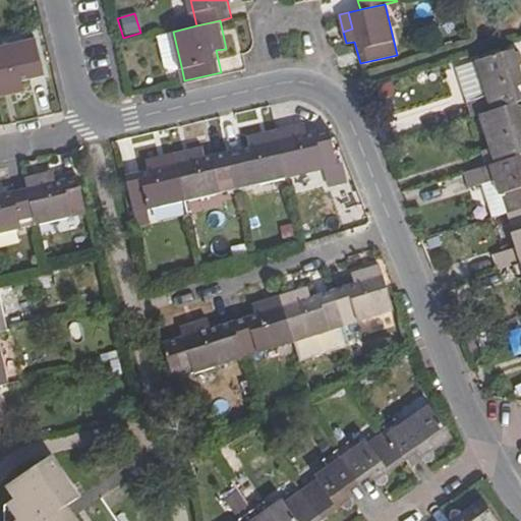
[(181,66),(173,32),(160,35),(167,65),(173,69),(181,66)]
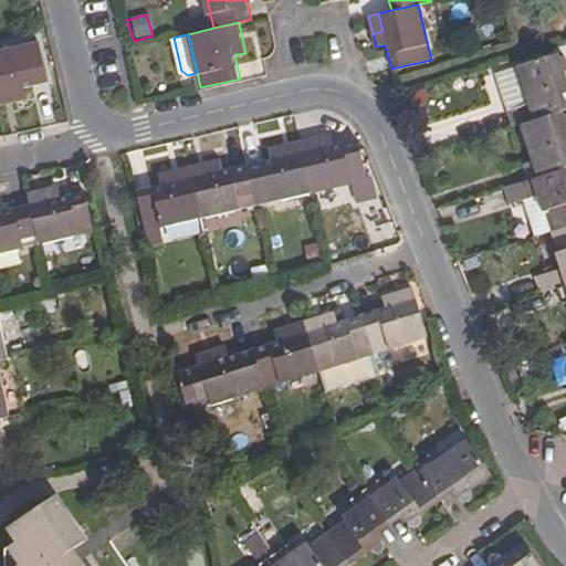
[(35,40),(0,49),(0,91),(10,88),(12,98),(24,96),(23,86),(45,80),(35,40)]
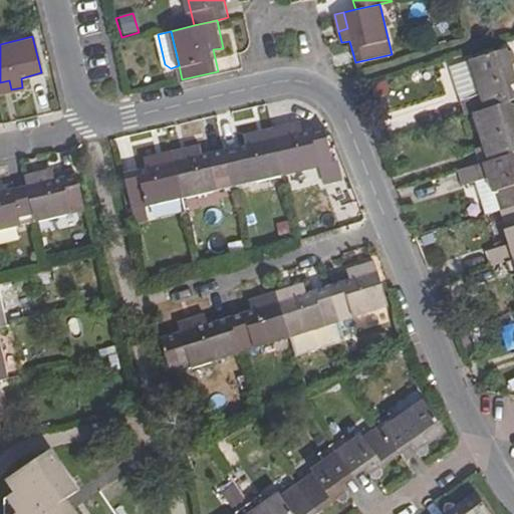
[(473,94),(477,109),(508,100),(513,97),(513,96),(511,83),(513,82),(513,68),(513,63),(513,62),(513,52),(513,50),(509,50),(507,47),(473,58),(482,91),(473,94)]
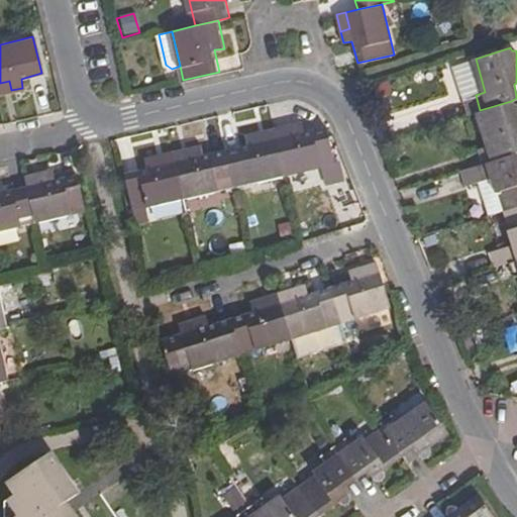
[(9,81),(0,83),(0,92),(11,90),(9,81)]
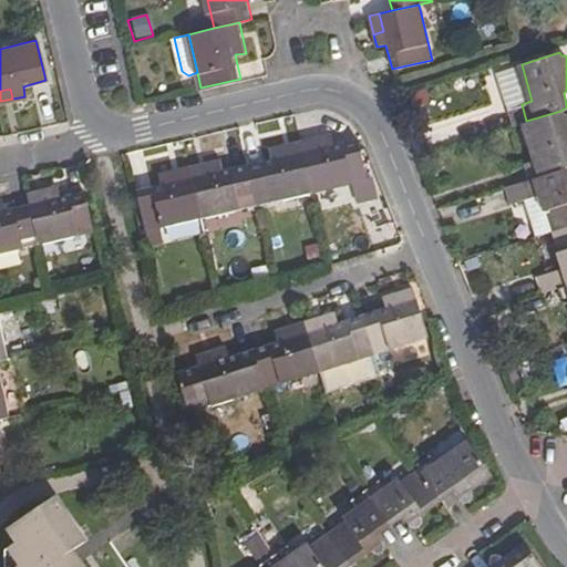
[(526,121),(522,122),(533,160),(523,163),(526,179),(566,166),(566,165),(563,152),(566,150),(566,133),(566,129),(566,126),(566,115),(563,114),(560,111),(526,121)]
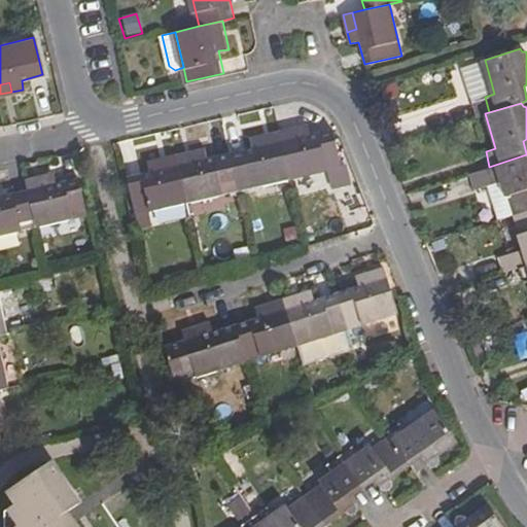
[(308,125),(295,127),(297,137),(280,141),(289,178),(340,166),(330,130),(310,134),(308,125)]
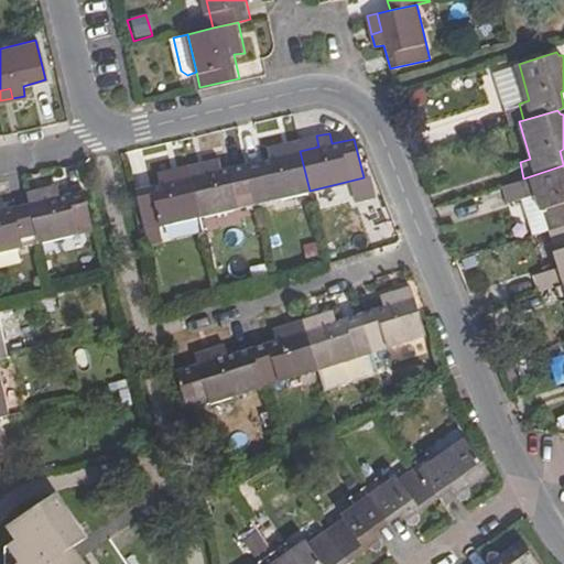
[(316,136),(297,140),(300,151),(318,147),(316,136)]
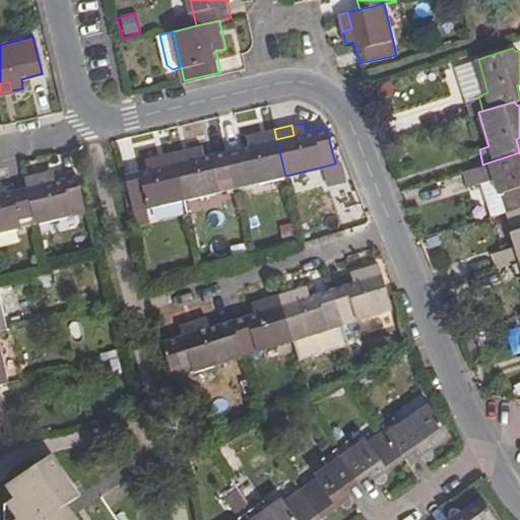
[(274,129),(258,133),(260,143),(276,139),(274,129)]
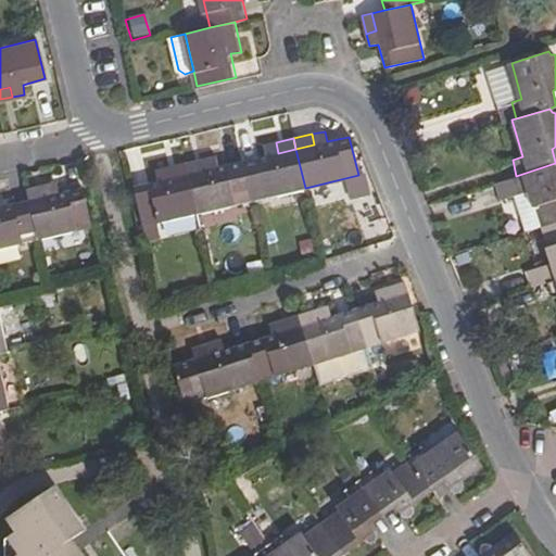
[(264,156),(241,162),(250,201),(305,188),(295,149),(278,153),(276,142),(262,146),(264,156)]
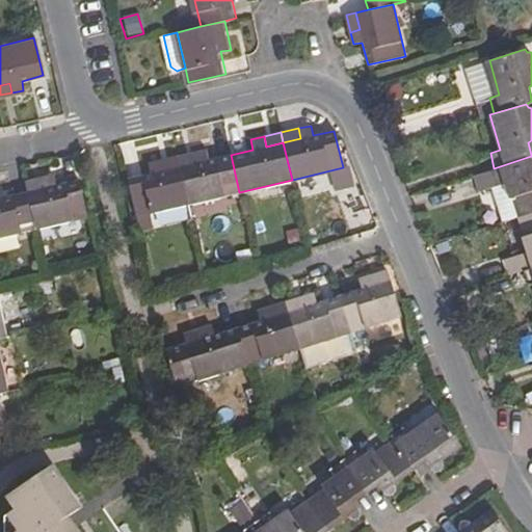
[(206,151),(193,154),(195,163),(178,166),(187,206),(239,192),(231,155),(208,159),(206,151)]
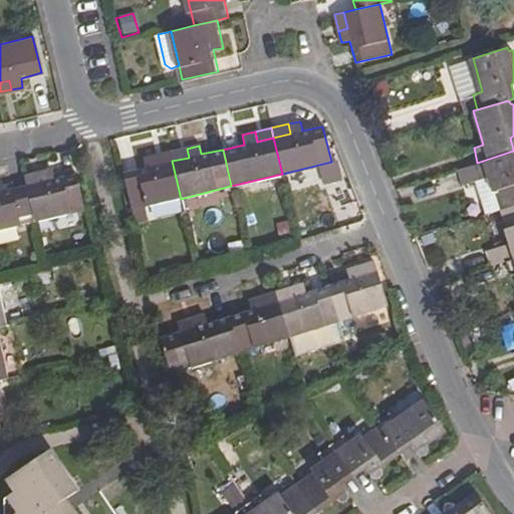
[(189,158),(187,149),(170,152),(172,161),(189,158)]
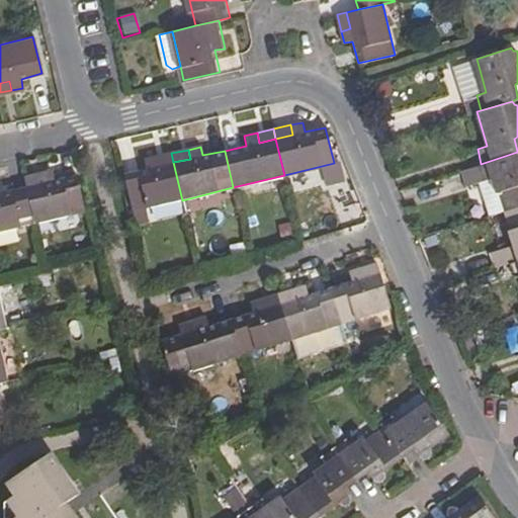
[(517,152),(481,164),(486,177),(496,174),(507,209),(517,205),(517,152)]
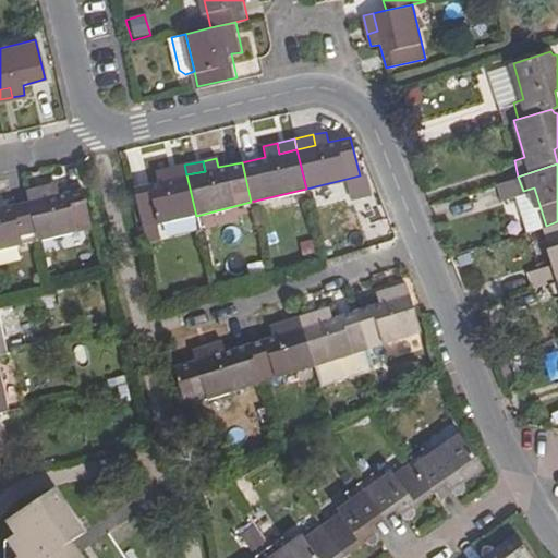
[(184,165),(166,169),(167,180),(186,174),(184,165)]
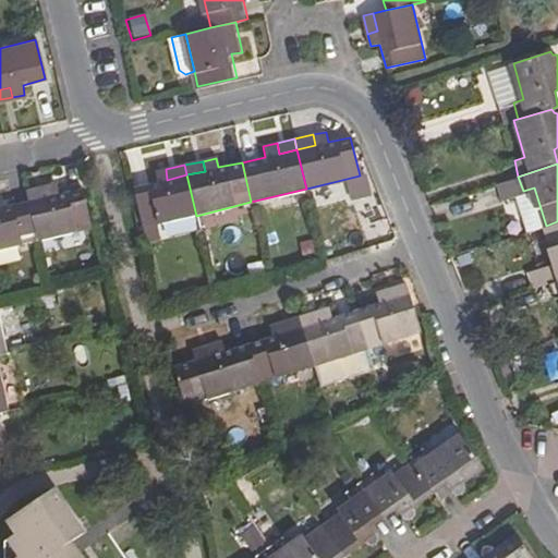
[(156,182),(133,189),(142,229),(196,216),(186,174),(167,180),(166,169),(154,172),(156,182)]
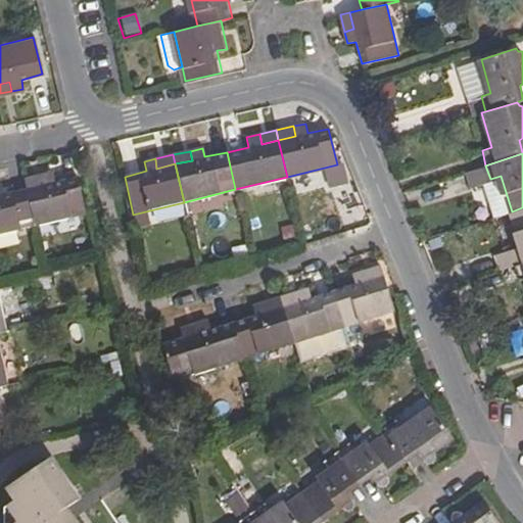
[(483,167),(464,173),(468,188),(487,182),(483,167)]
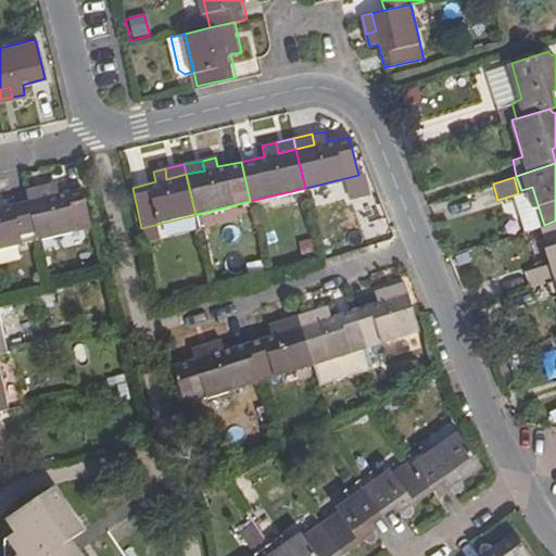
[(46,197),(28,200),(38,239),(92,227),(84,188),(59,193),(57,184),(43,186),(46,197)]
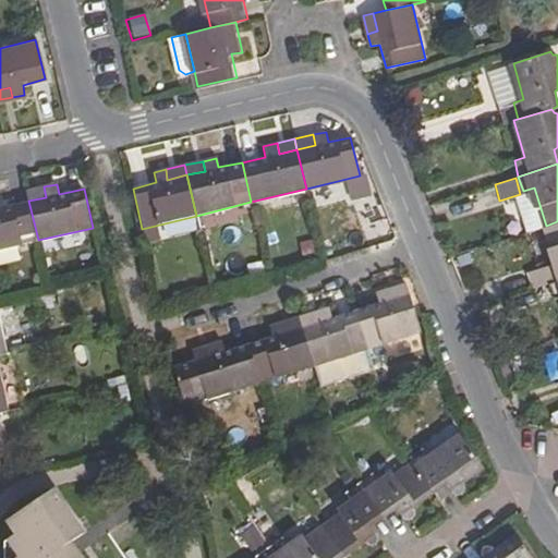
[(44,186),(26,190),(28,201),(46,197),(44,186)]
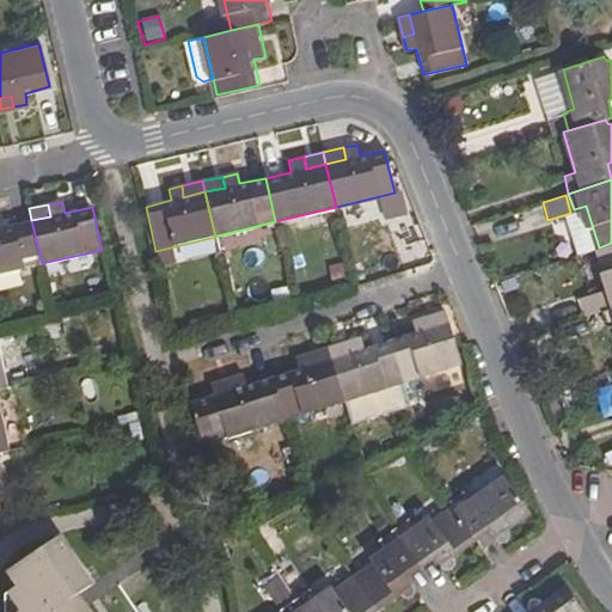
[(2,215),(0,215),(0,273),(42,263),(31,220),(5,226),(2,215)]
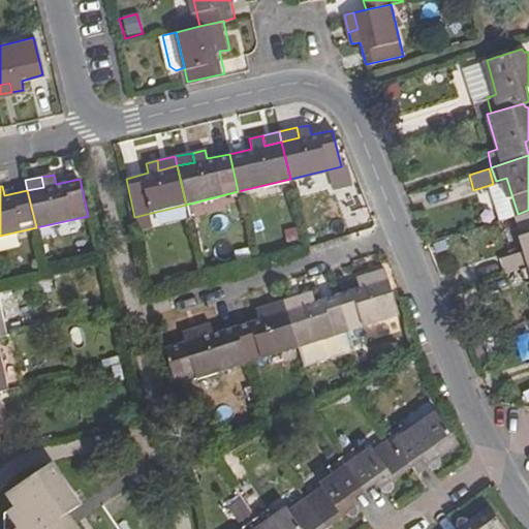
[(528,210),(518,214),(528,248),(504,256),(507,270),(523,266),(528,262),(528,210)]
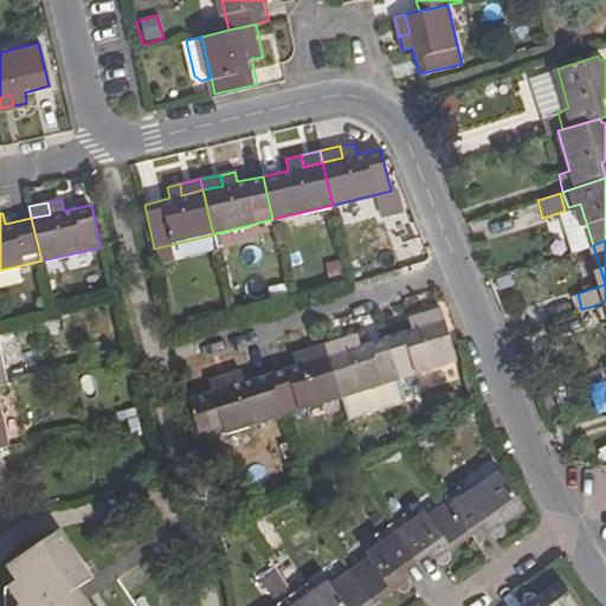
[(411,323),(385,331),(399,373),(456,354),(438,302),(408,313),(411,323)]
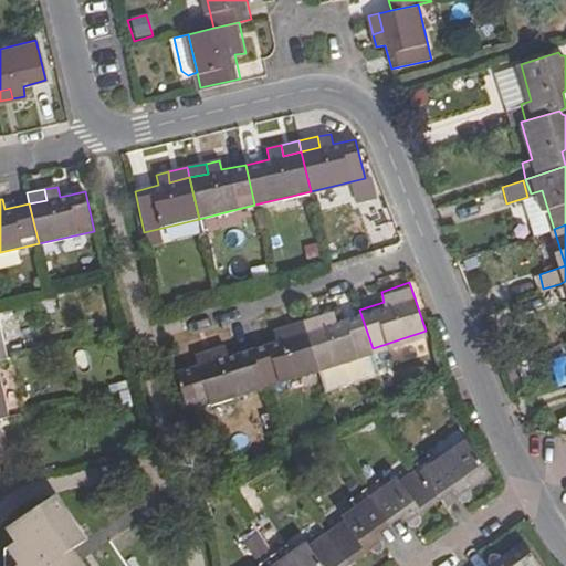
[(333,307),(322,311),(324,322),(306,328),(318,367),(373,348),(359,310),(336,317),(333,307)]
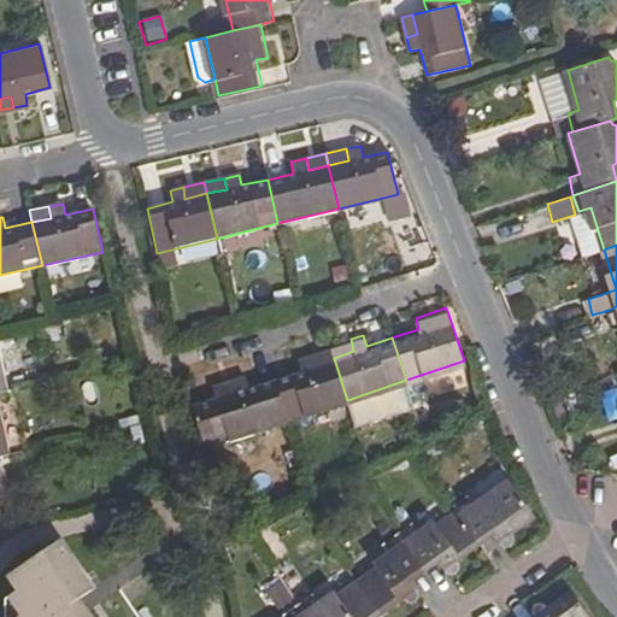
[(334,358),(353,351),(351,339),(330,346),(334,358)]
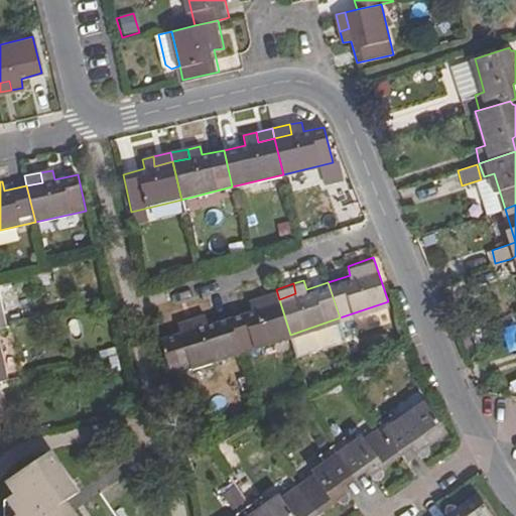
[(276,289),(258,295),(261,304),(279,299),(276,289)]
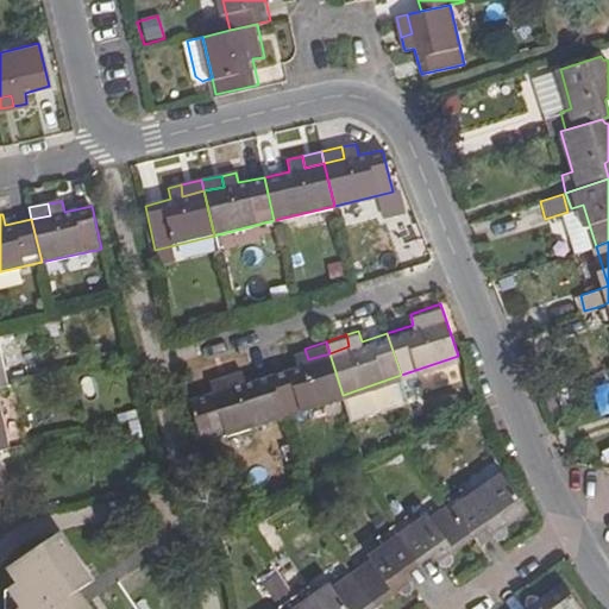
[(295,364),(270,371),(283,414),(343,395),(330,353),(308,359),(305,349),(292,352),(295,364)]
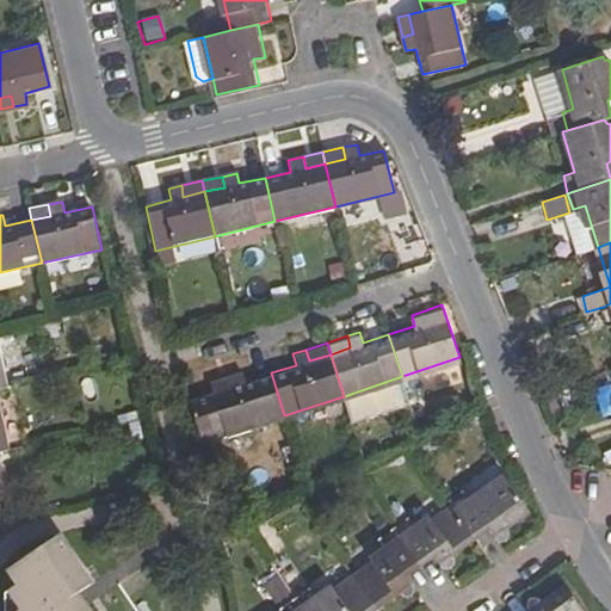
[(241,371),(210,381),(214,393),(190,400),(203,440),(227,433),(284,415),(271,372),(245,382),(241,371)]
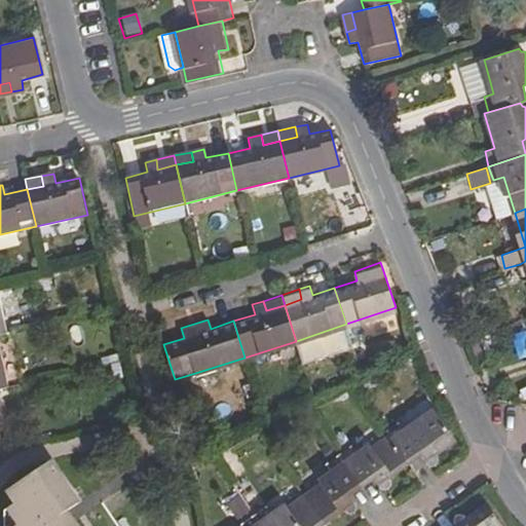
[(397,419),(385,428),(388,434),(409,462),(418,454),(424,463),(424,464),(428,466),(434,466),(436,463),(438,459),(436,455),(456,442),(431,409),(403,427),(397,419)]
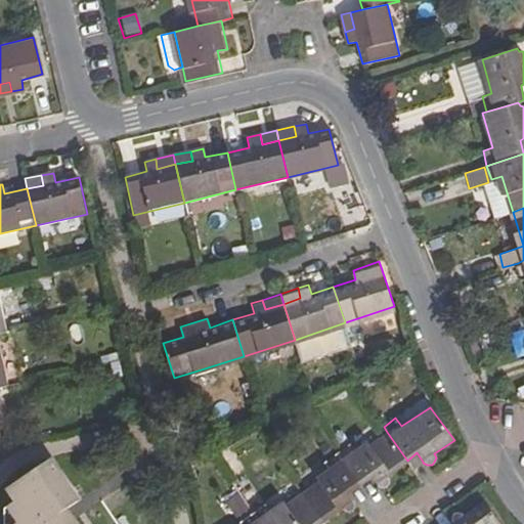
[(349,443),(337,450),(360,483),(370,477),(376,482),(376,483),(380,486),(384,486),(387,483),(389,479),(387,475),(407,461),(387,432),(370,443),(367,439),(354,447),(349,443)]
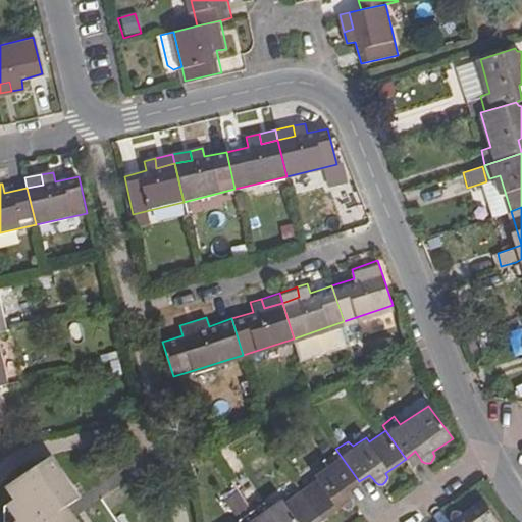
[(318,480),(302,491),(322,520),(343,506),(344,507),(348,508),(353,506),(355,503),(355,499),(349,489),(359,481),(335,449),(324,458),(328,465),(315,475),(318,480)]
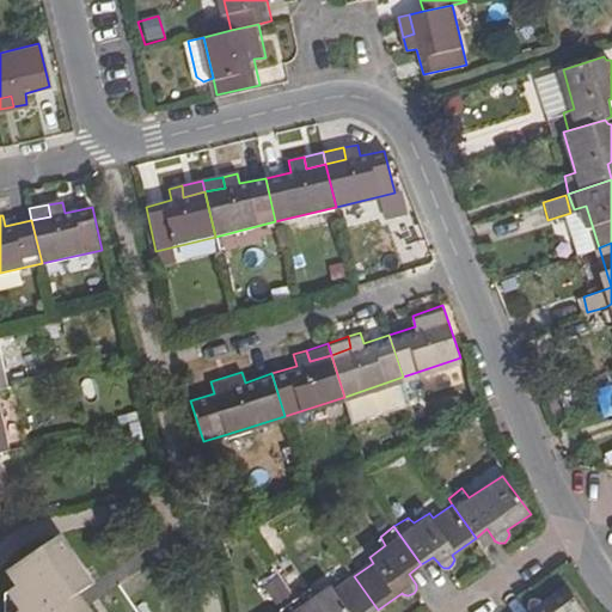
[(80,571),(56,536),(11,568),(20,582),(11,591),(23,609),(17,611),(89,611),(77,594),(67,580),(80,571)]
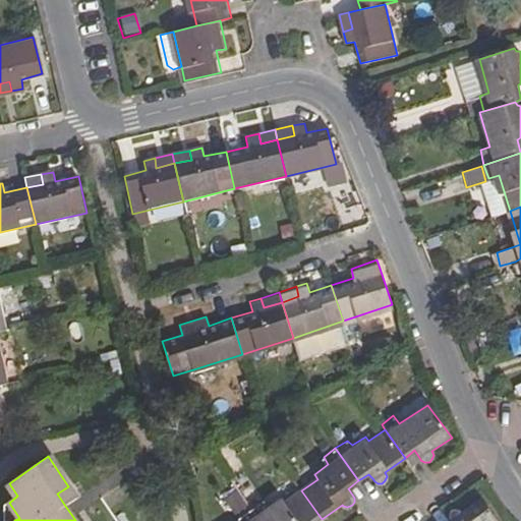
[(68,486),(57,494),(65,506),(76,498),(68,486)]
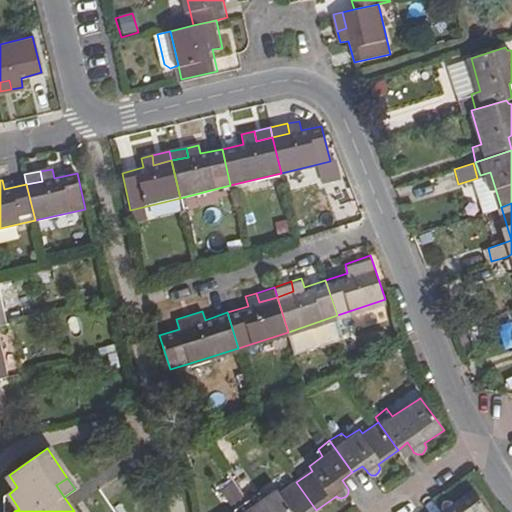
[(259,492),(247,500),(255,511),(312,511),(316,510),(296,482),(281,493),(278,490),(264,498),(259,492)]
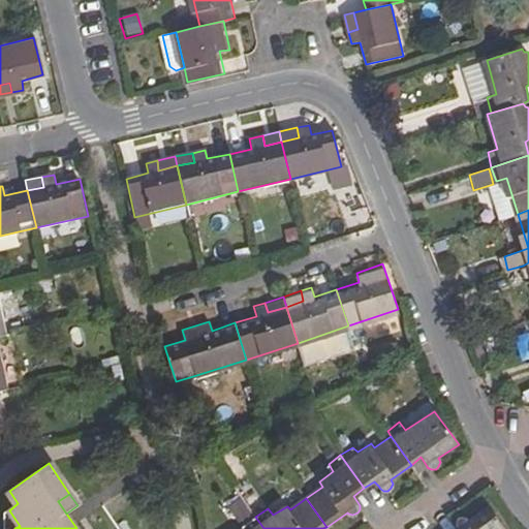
[(459,528),(504,528),(489,507),(470,519),(466,516),(462,516),(460,518),(457,523),(458,527),(459,528)]
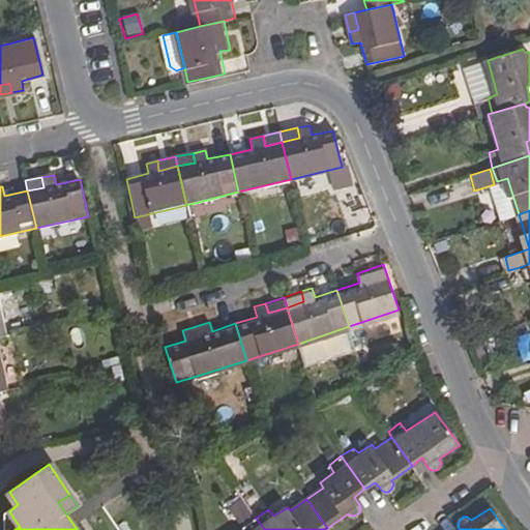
[(245,529),(264,529),(256,518),(243,527),(245,529)]
